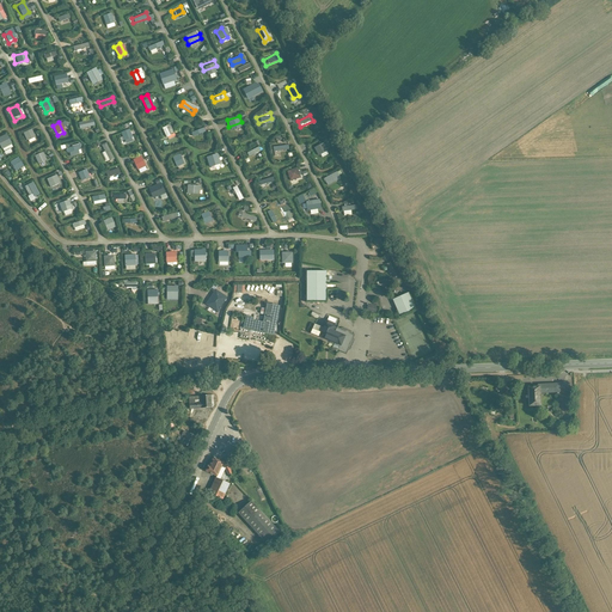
[(35,138),(28,124),(19,129),(26,141),(35,138)]
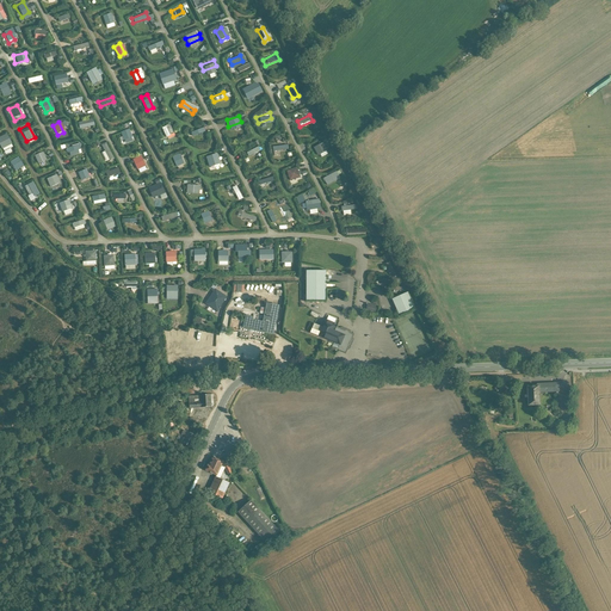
[(172,137),(166,128),(160,130),(166,141),(172,137)]
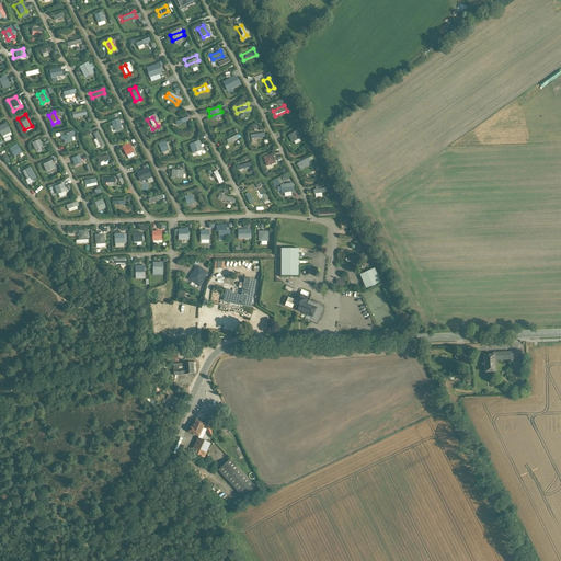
[(186,122),(184,118),(172,123),(174,127),(186,122)]
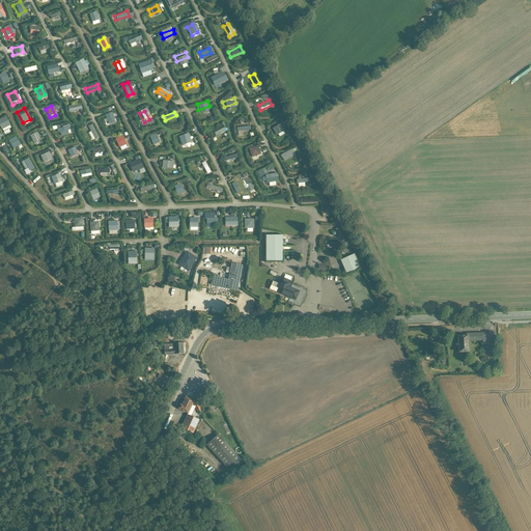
[(9,127),(6,119),(0,121),(0,123),(2,130),(9,127)]
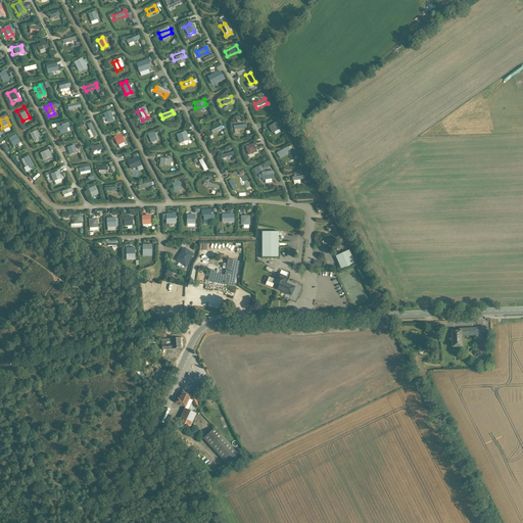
[(273,136),(280,132),(275,122),(268,125),(273,136)]
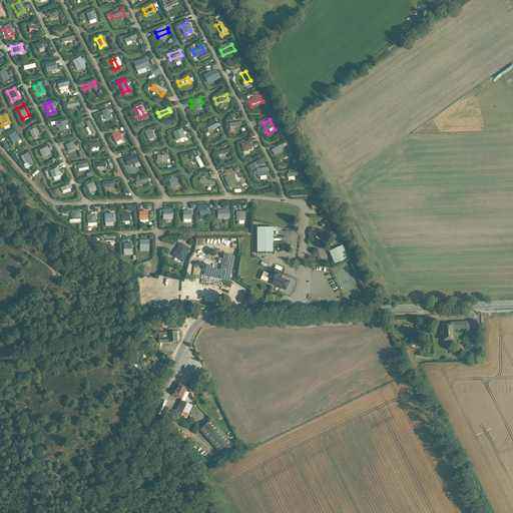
[(217,128),(216,124),(204,128),(205,132),(217,128)]
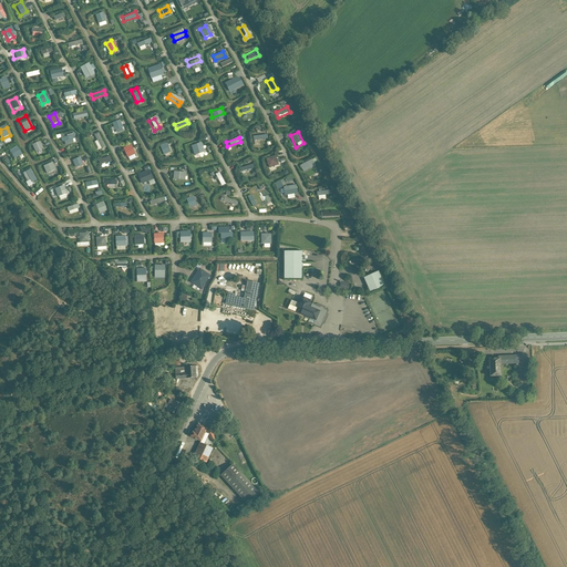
[(167,153),(161,142),(157,144),(163,155),(167,153)]
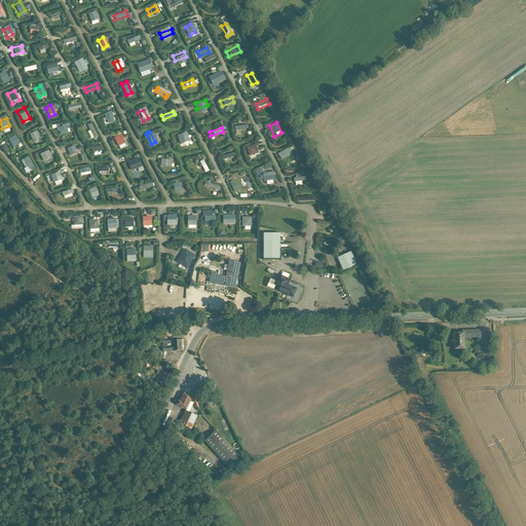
[(41,140),(38,133),(30,136),(33,143),(41,140)]
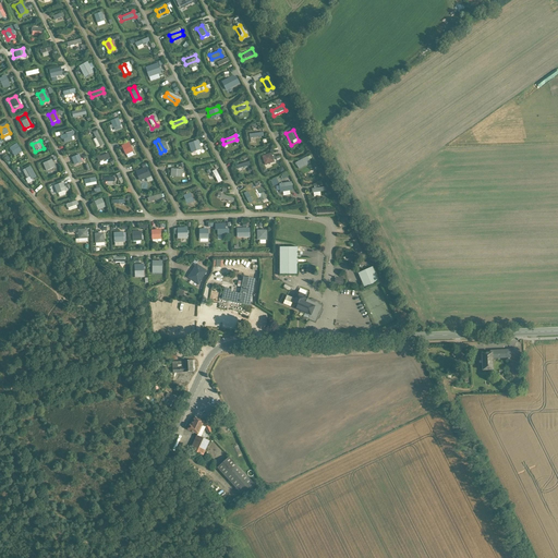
[(21,152),(17,145),(10,148),(13,155),(21,152)]
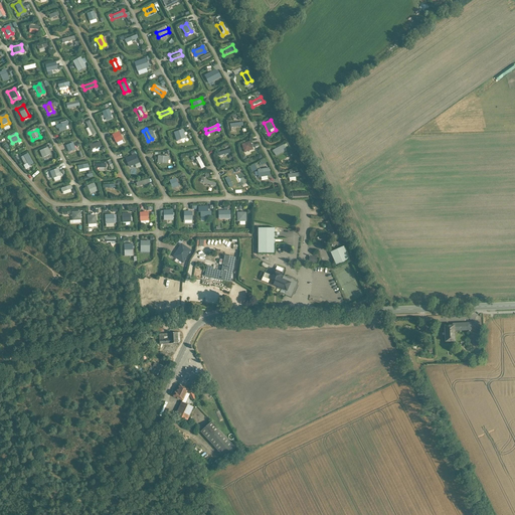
[(188,144),(183,134),(179,136),(185,146),(188,144)]
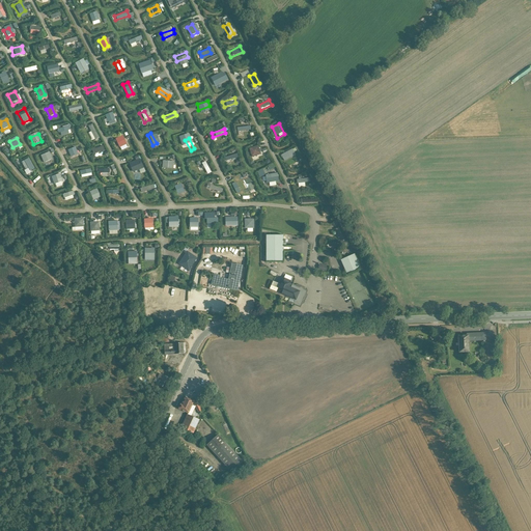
[(124,147),(120,139),(115,141),(119,150),(124,147)]
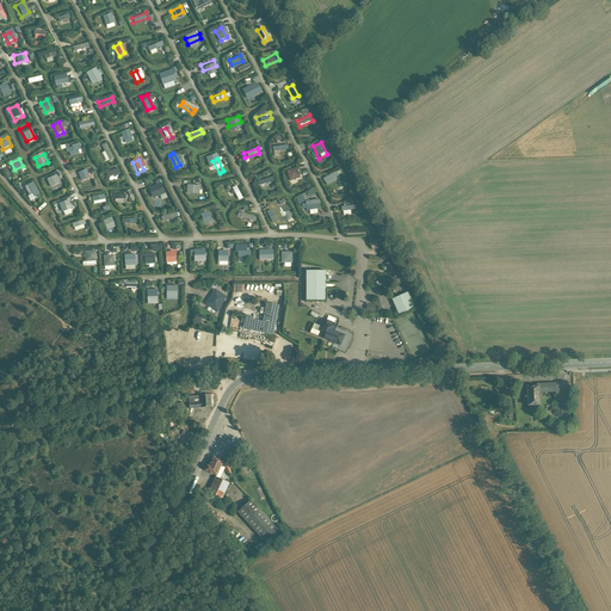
[(301,176),(300,168),(285,172),(287,179),(301,176)]
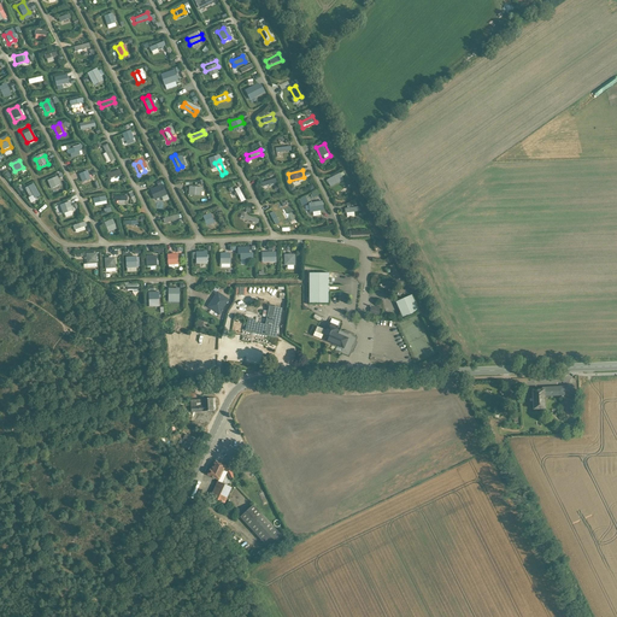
[(89,183),(83,172),(78,176),(83,186),(89,183)]
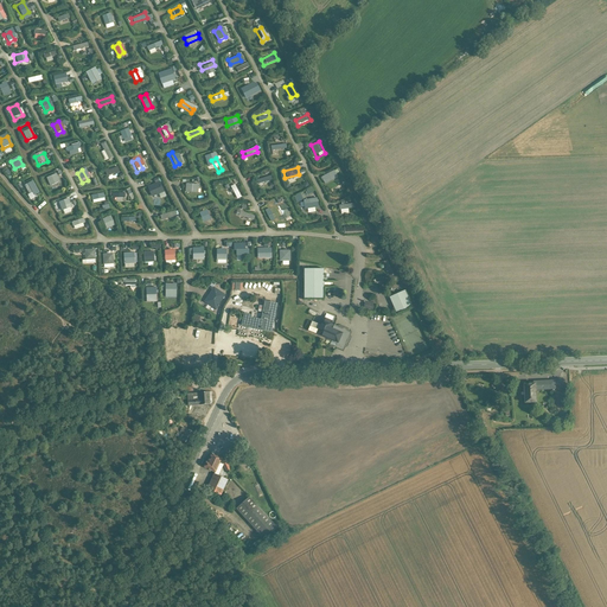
[(58,183),(53,171),(46,174),(52,186),(58,183)]
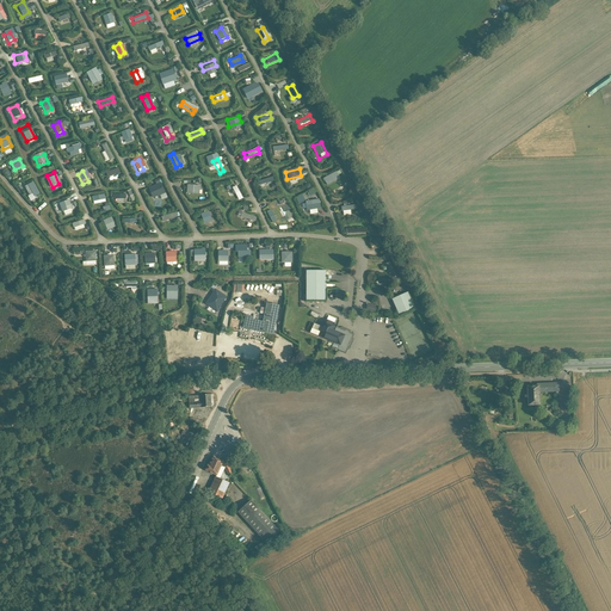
[(344,187),(338,174),(333,177),(339,190),(344,187)]
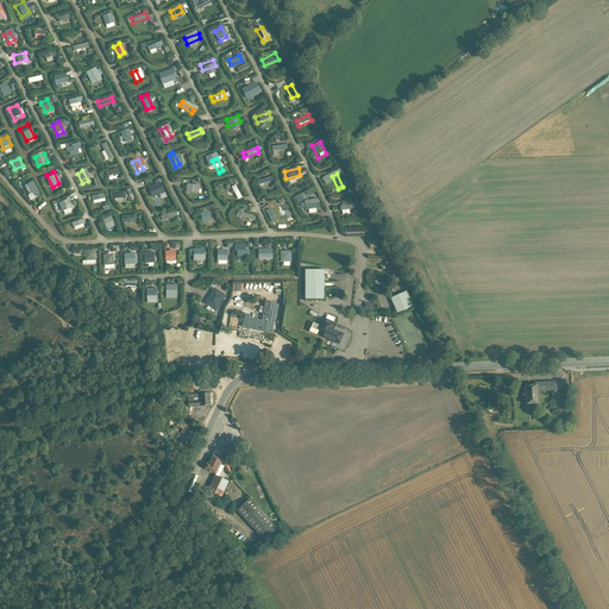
[(258,187),(270,181),(268,175),(255,182),(258,187)]
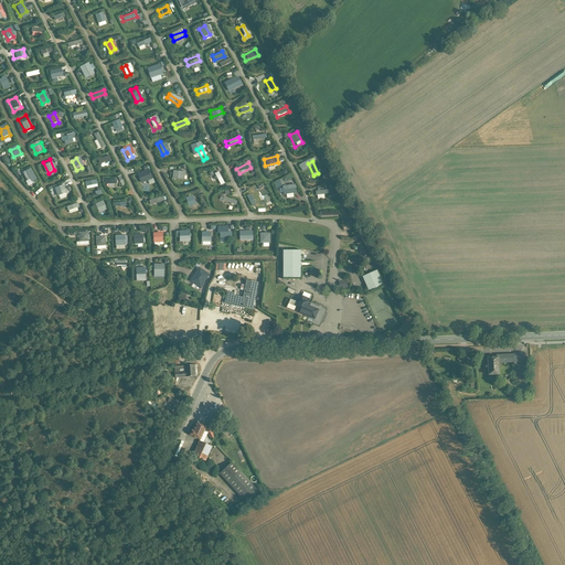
[(33,173),(30,167),(22,170),(25,177),(33,173)]
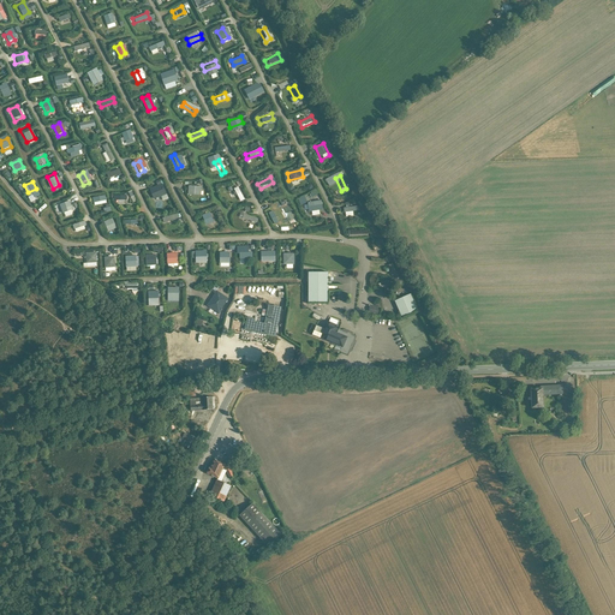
[(239,198),(232,186),(227,189),(234,202),(239,198)]
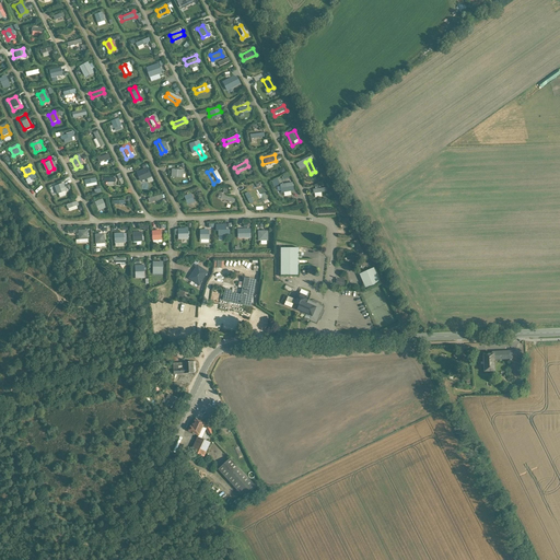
[(283,181),(280,183),(286,193),(290,190),(283,181)]
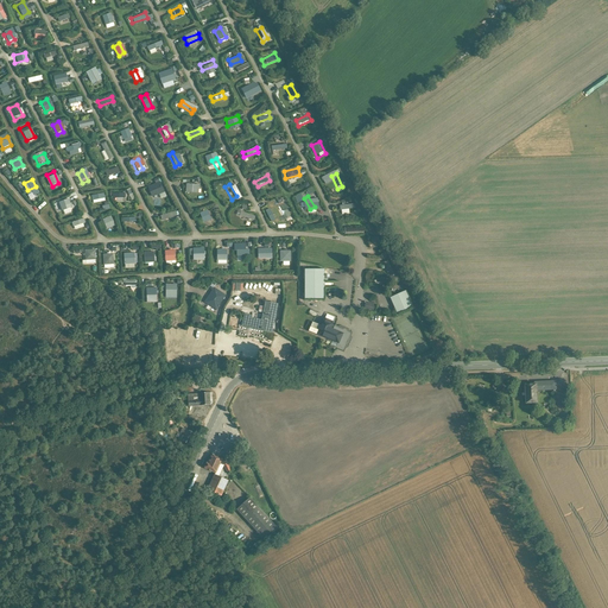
[(73,207),(68,200),(59,204),(64,211),(73,207)]
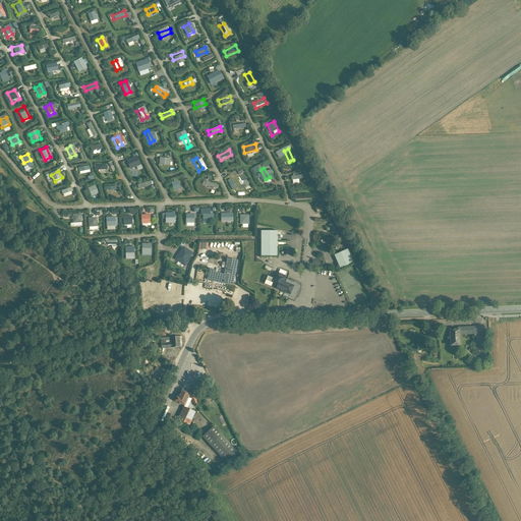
[(178,185),(173,176),(168,179),(173,188),(178,185)]
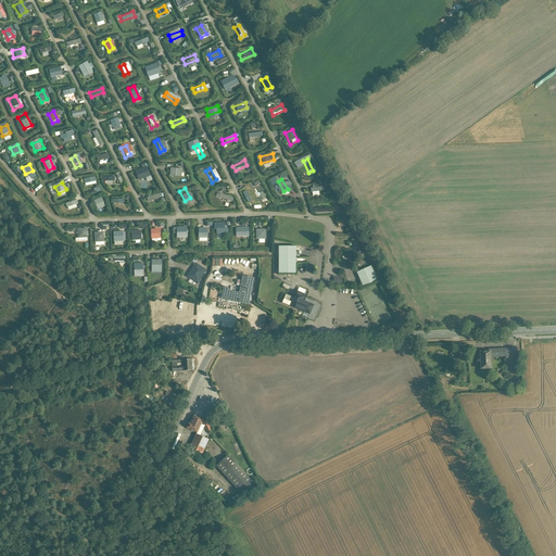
[(127,203),(122,192),(115,196),(121,206),(127,203)]
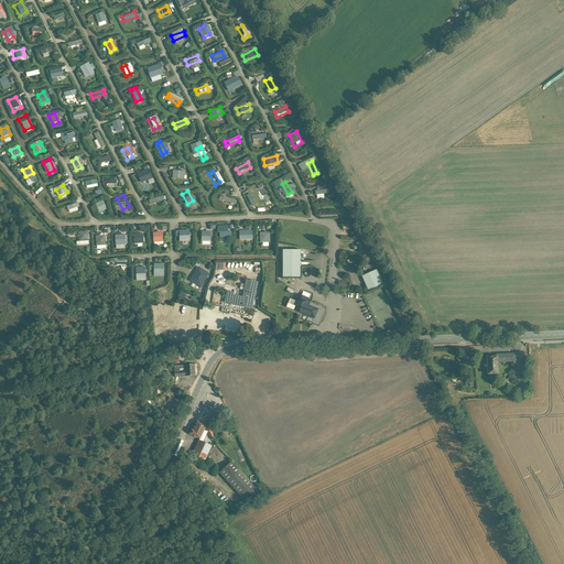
[(107,212),(101,201),(95,204),(100,215),(107,212)]
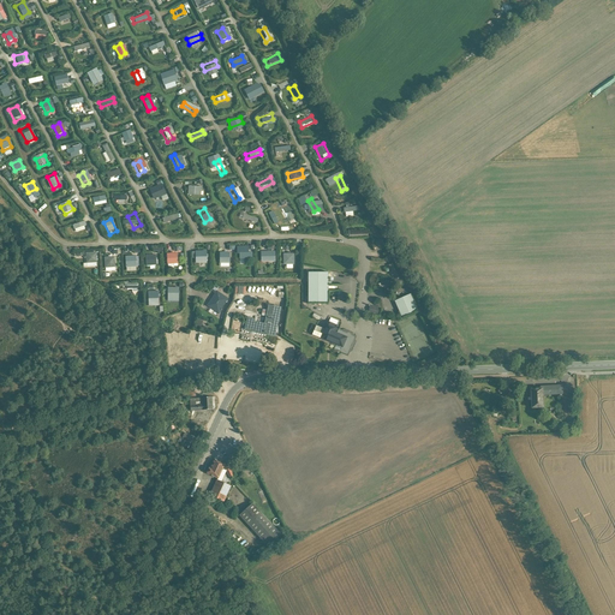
[(73,233),(87,226),(83,220),(70,227),(73,233)]
